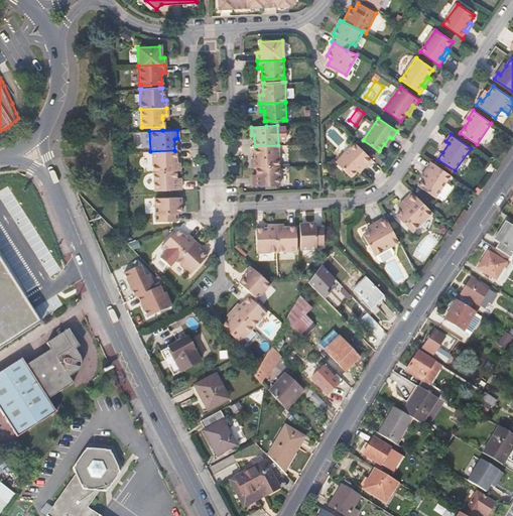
[(449,143),(445,141),(439,150),(442,152),(449,143)]
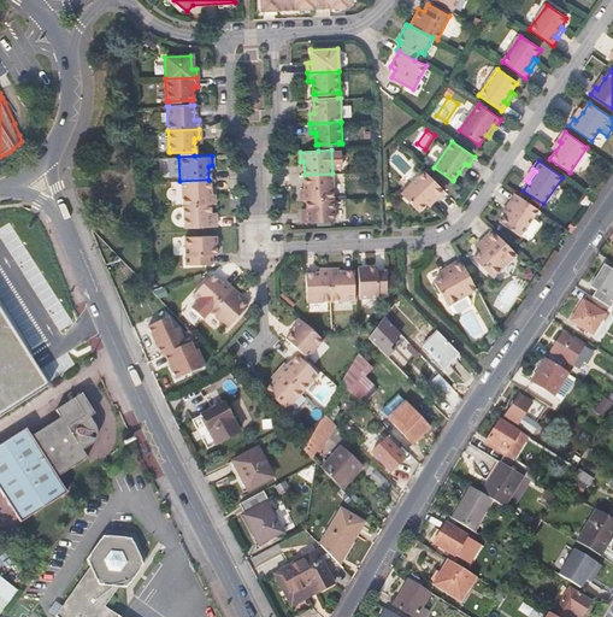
[(437,198),(444,191),(425,171),(402,194),(419,211),(426,204),(435,195),(437,198)]
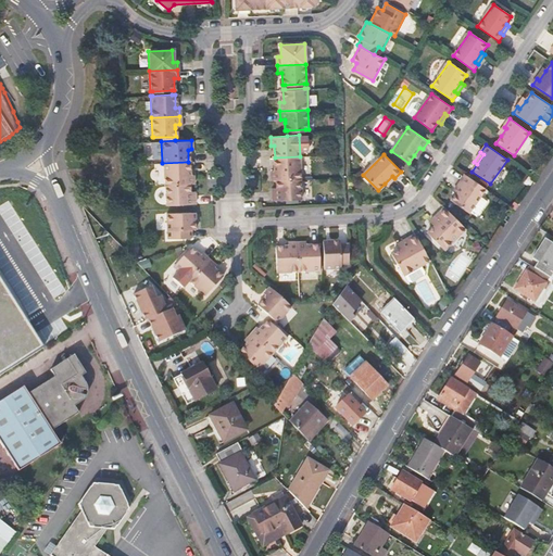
[(272,172),(272,179),(276,179),(301,178),(300,156),(275,158),(276,171),(272,172)]
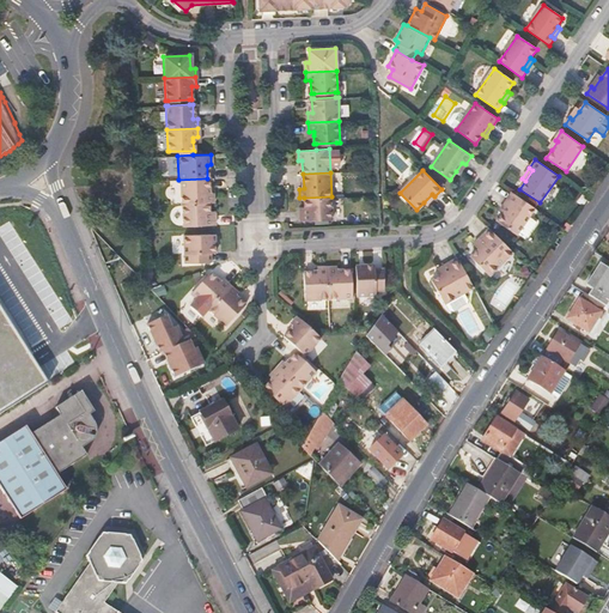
[(207,178),(178,180),(180,204),(181,204),(207,202),(212,202),(212,193),(208,193),(207,178)]
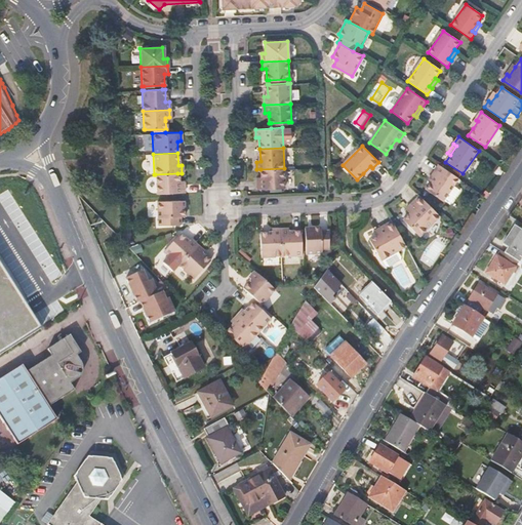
[(458,178),(439,165),(434,172),(437,174),(431,183),(426,190),(442,202),(458,178)]
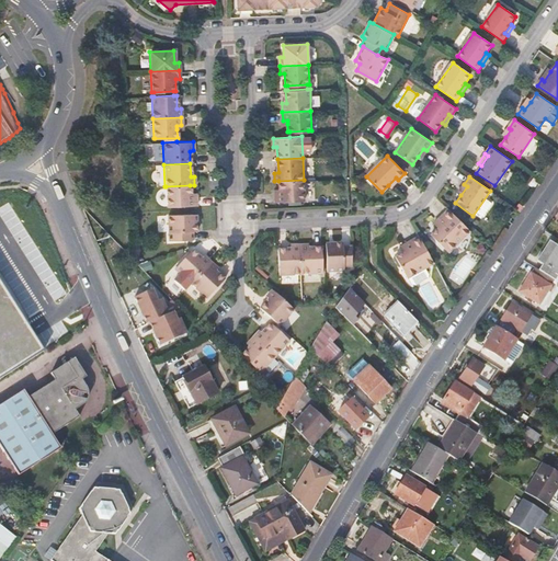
[(390,187),(398,180),(396,178),(388,185),(390,187)]
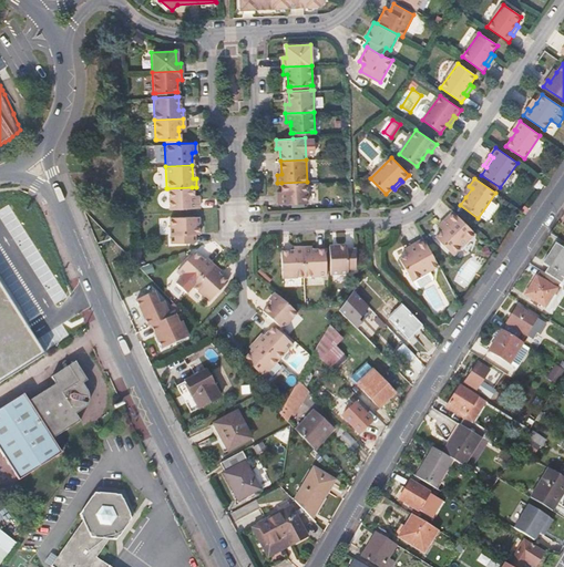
[(307,204),(307,182),(282,183),(282,192),(282,196),(278,196),(278,204),(307,204)]
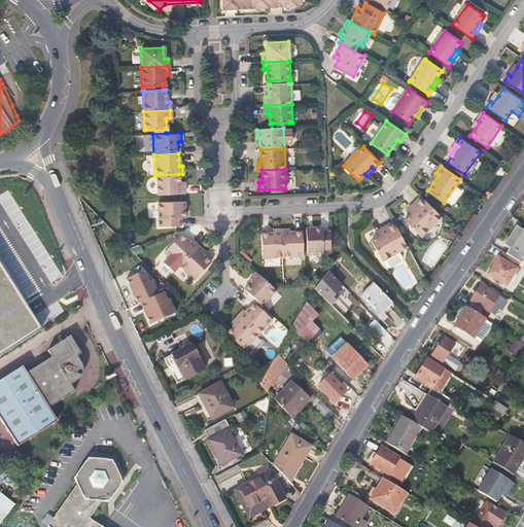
[(429,181),(432,183),(439,175),(435,173),(429,181)]
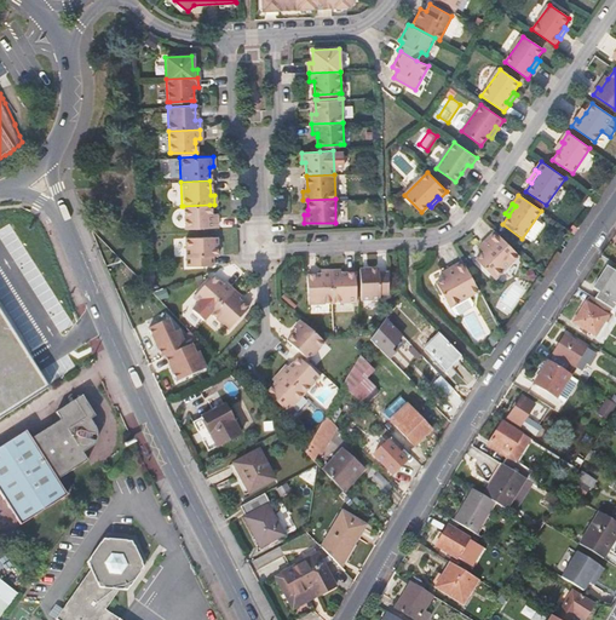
[(209,205),(183,206),(184,229),(216,228),(216,218),(211,219),(211,214),(209,205)]
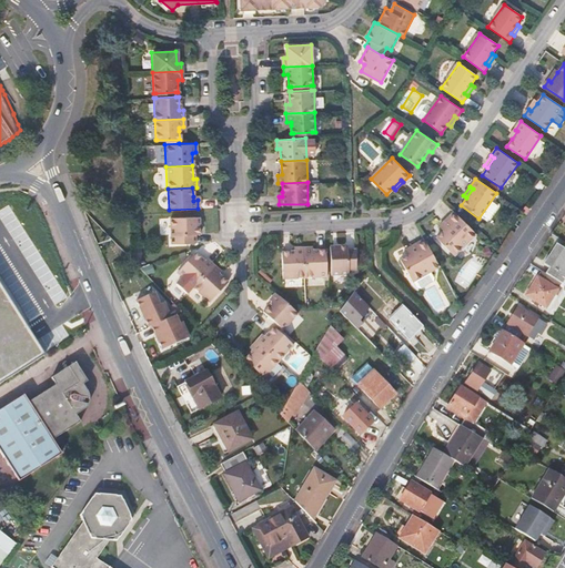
[(476,234),(454,212),(443,224),(447,227),(444,231),(436,239),(455,255),(476,234)]
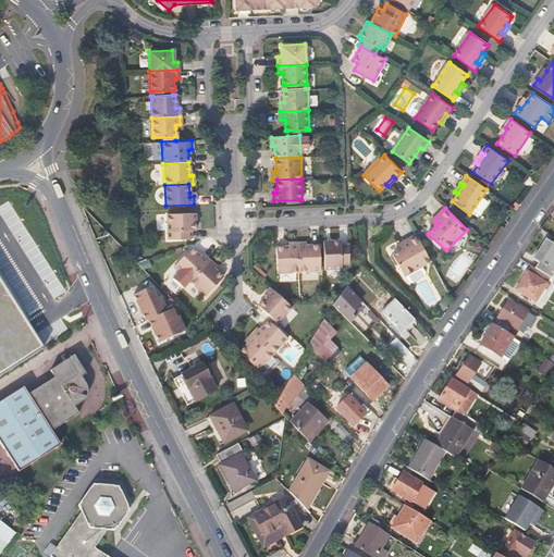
[(195,230),(194,213),(165,214),(167,238),(189,237),(189,230),(195,230)]
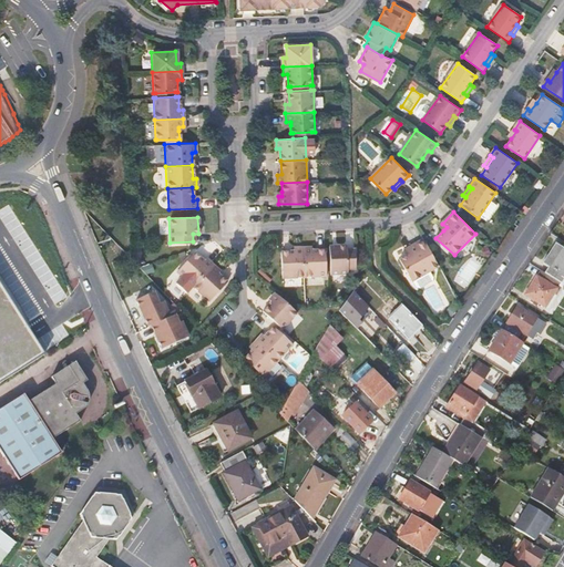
[(439,265),(423,239),(410,246),(413,251),(409,254),(400,258),(412,280),(413,279),(418,286),(421,287),(433,280),(433,277),(430,270),(439,265)]
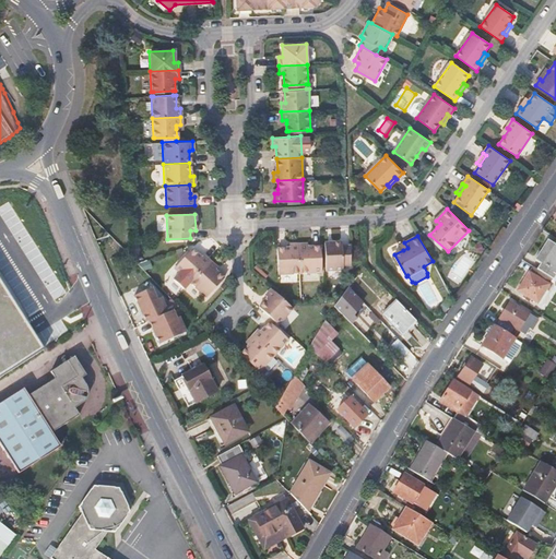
[(543,261),(539,268),(555,277),(555,242),(551,239),(539,259),(543,261)]
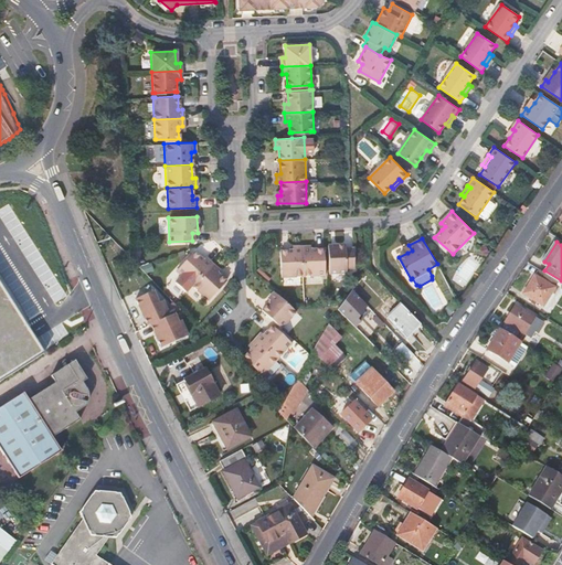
[(328,246),(329,275),(346,274),(346,269),(354,269),(352,249),(346,251),(345,246),(328,246)]
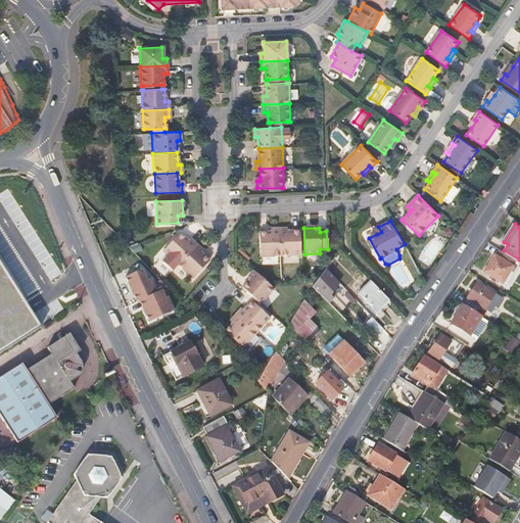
[(260,256),(280,256),(279,229),(271,229),(270,229),(270,233),(258,234),(260,256)]
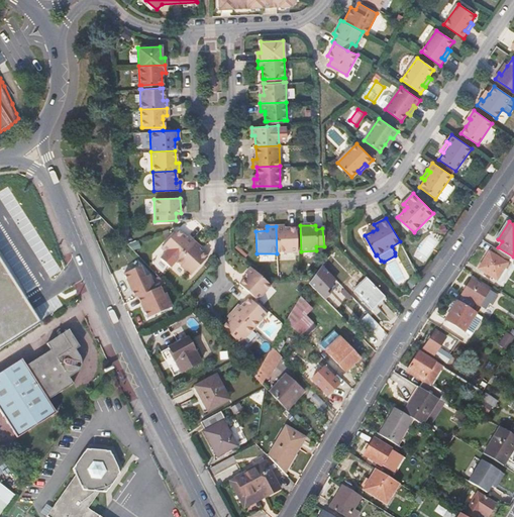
[(276,226),(277,253),(297,252),(296,228),(284,229),(284,226),(276,226)]
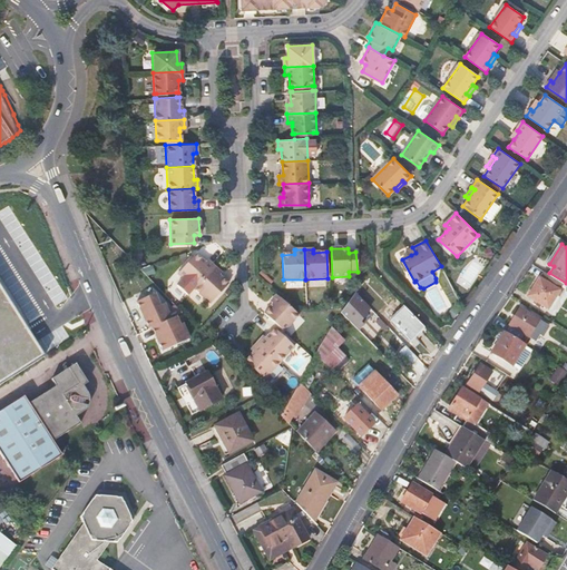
[(177,274),(194,288),(213,266),(206,261),(204,263),(195,255),(177,274)]
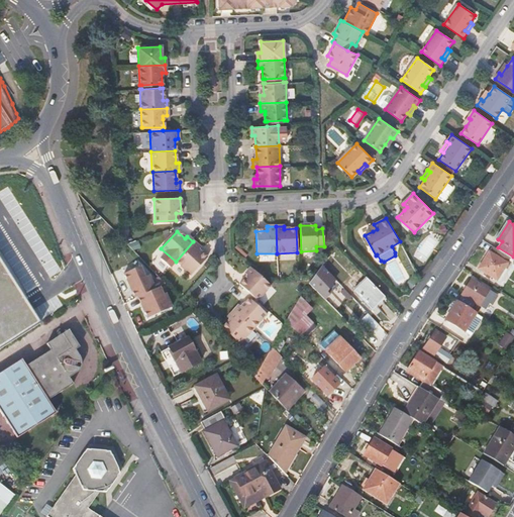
[(433,234),(418,254),(427,261),(442,240),(433,234)]
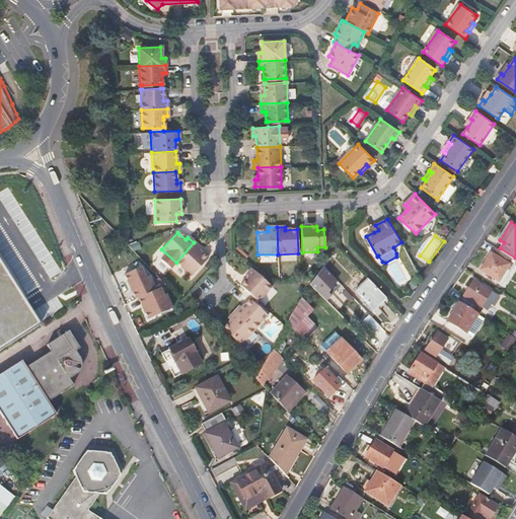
[(194,242),(176,263),(191,276),(207,257),(199,250),(201,248),(194,242)]
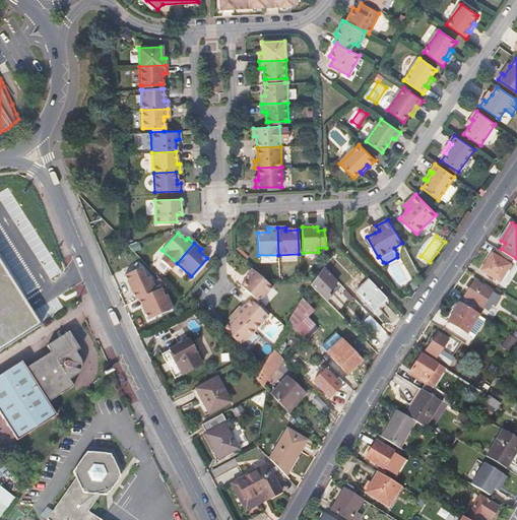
[(494,252),(483,270),(503,280),(516,260),(516,258),(501,249),(499,248),(496,253),(494,252)]
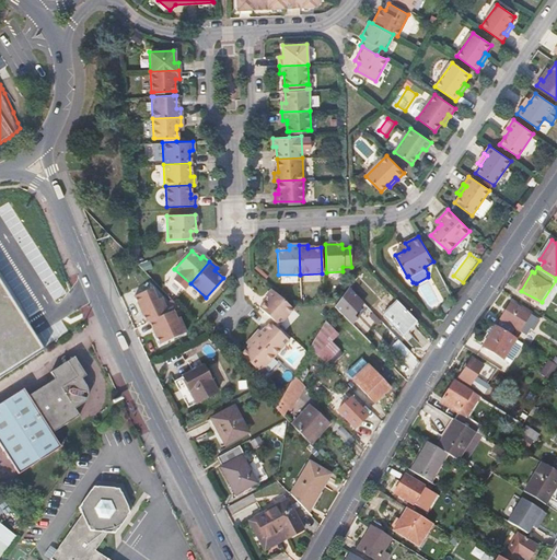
[(0,380),(46,350),(34,333),(16,305),(21,303),(0,271),(0,380)]
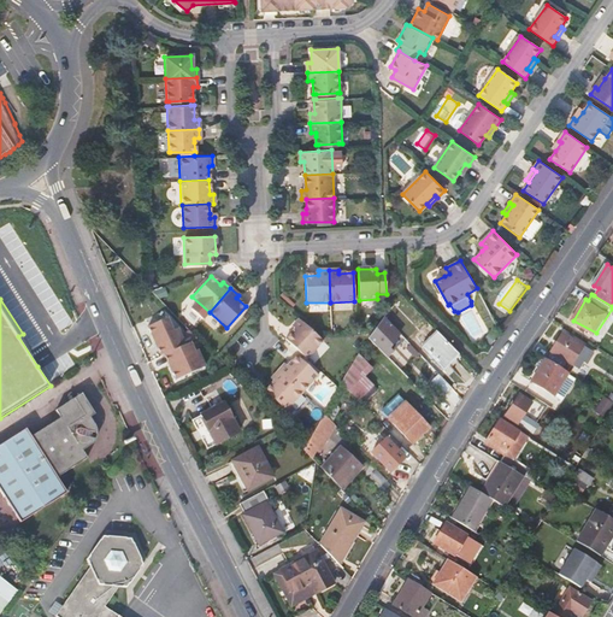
[(166,317),(147,325),(159,356),(163,354),(174,380),(202,368),(195,351),(193,352),(189,342),(183,345),(176,329),(171,330),(166,317)]
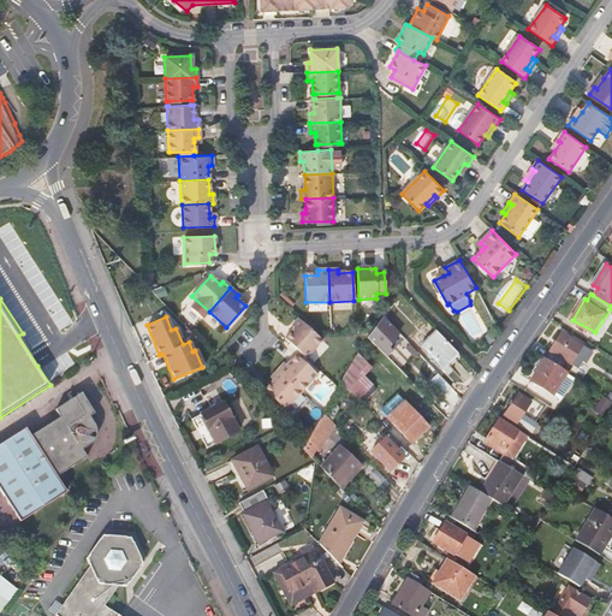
[(399,335),(382,318),(372,333),(368,338),(390,361),(394,354),(388,349),(399,335)]
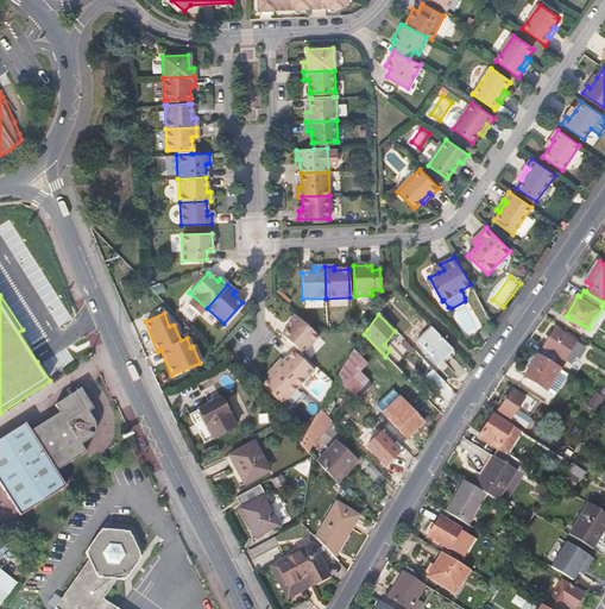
[(281,334),(302,353),(317,337),(295,315),(288,322),(290,325),(281,334)]
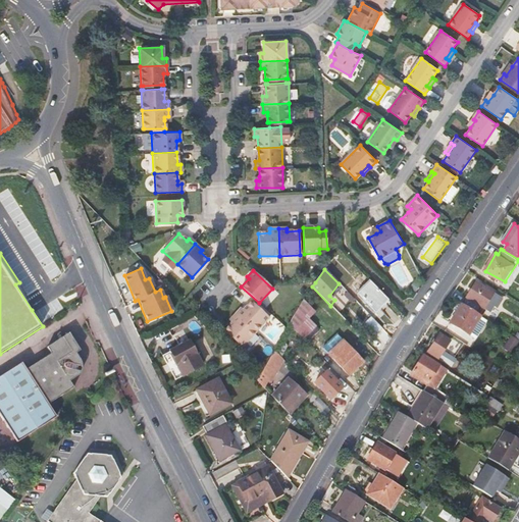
[(504,297),(477,280),(468,297),(469,297),(465,304),(481,314),(483,312),(485,314),(487,309),(491,311),(495,305),(498,307),(504,297)]
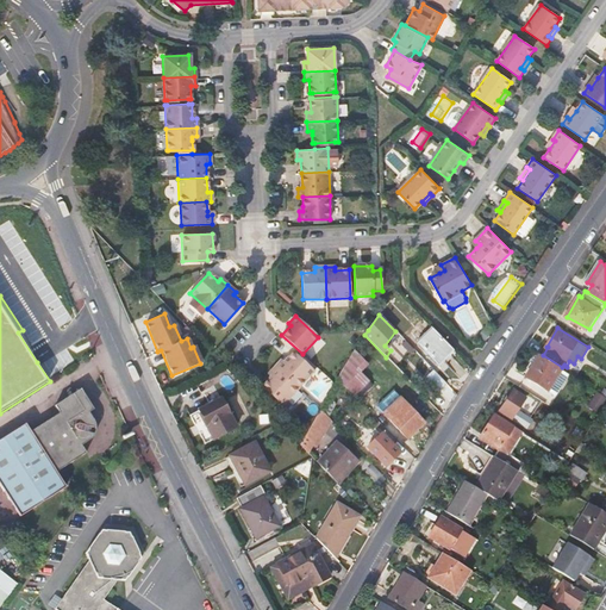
[(453,350),(433,330),(418,346),(437,366),(453,350)]
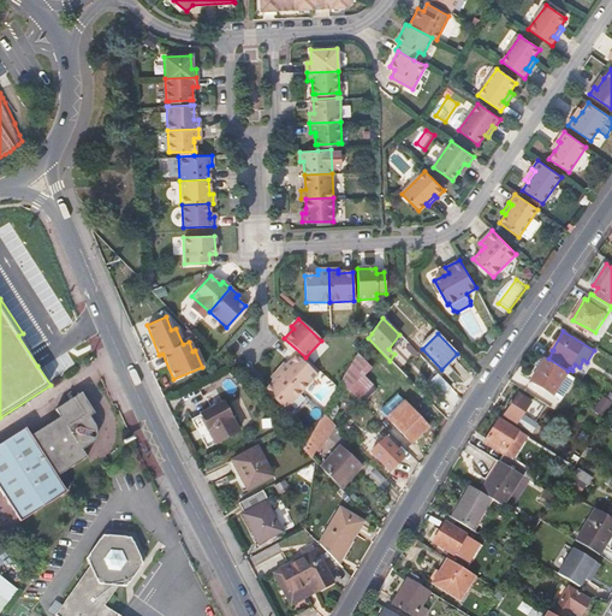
[(417,354),(409,344),(406,348),(415,356),(417,354)]
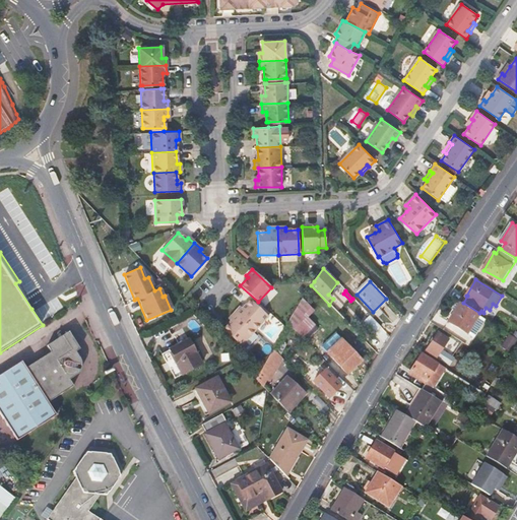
[(377,316),(390,303),(386,299),(373,312),(377,316)]
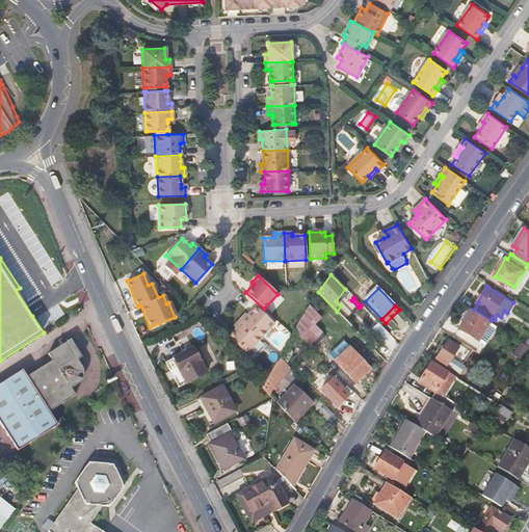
[(239,320),(260,339),(274,324),(256,308),(247,316),(245,315),(239,320)]
